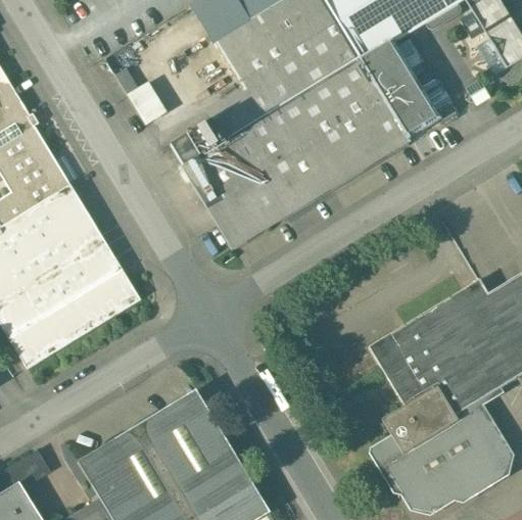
[(247,94),(210,117),(211,119),(225,139),(293,97),(248,24),(286,0),(195,0),(192,2),(247,94)]
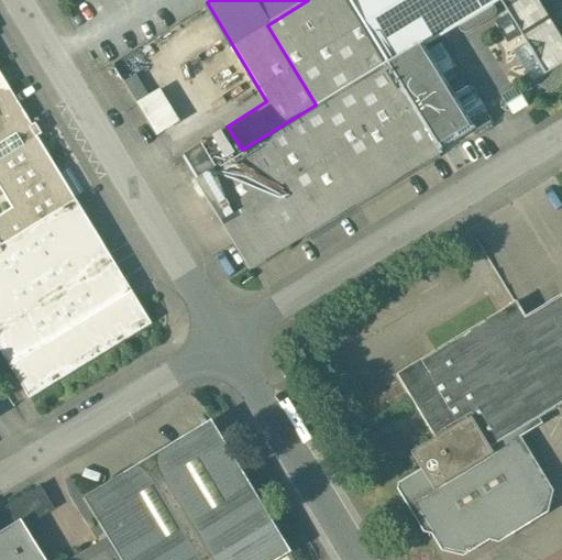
[(308,0),(267,25),(316,105),(422,41),(456,21),(461,29),(466,30),(494,13),(495,8),(491,0),(308,0)]
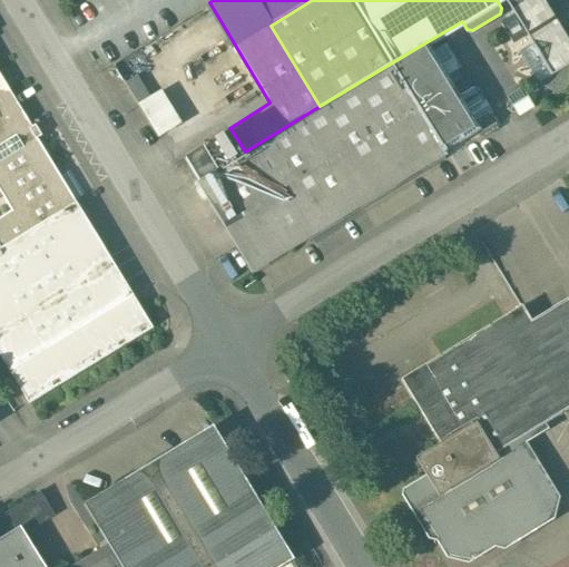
[(568,48),(539,0),(508,0),(514,11),(527,31),(528,32),(531,39),(531,38),(532,40),(545,59),(547,62),(552,71),(561,66),(568,61),(568,48)]
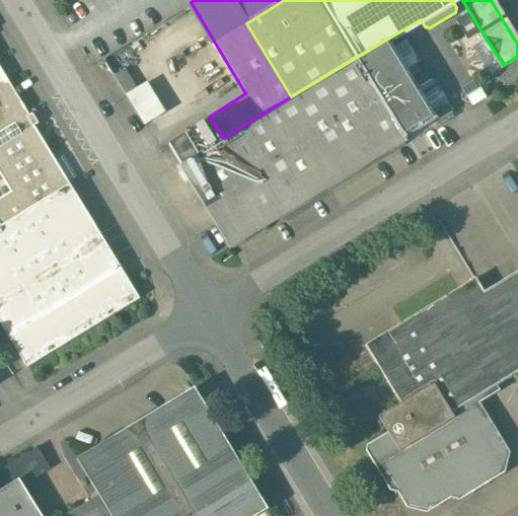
[(479,28),(468,10),(460,15),(459,20),(465,29),(464,33),(468,34),(479,28)]
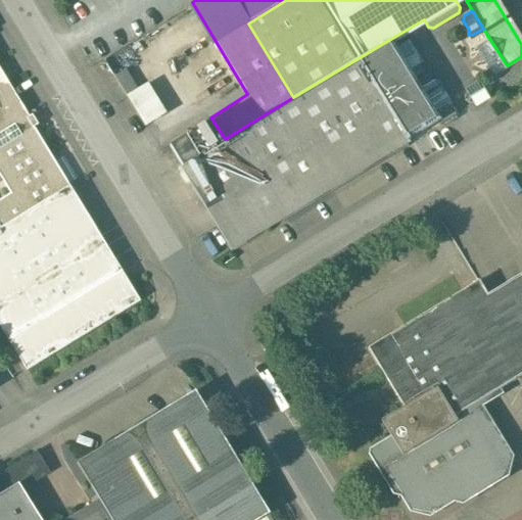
[(488,37),(476,44),(487,61),(500,54),(488,37)]
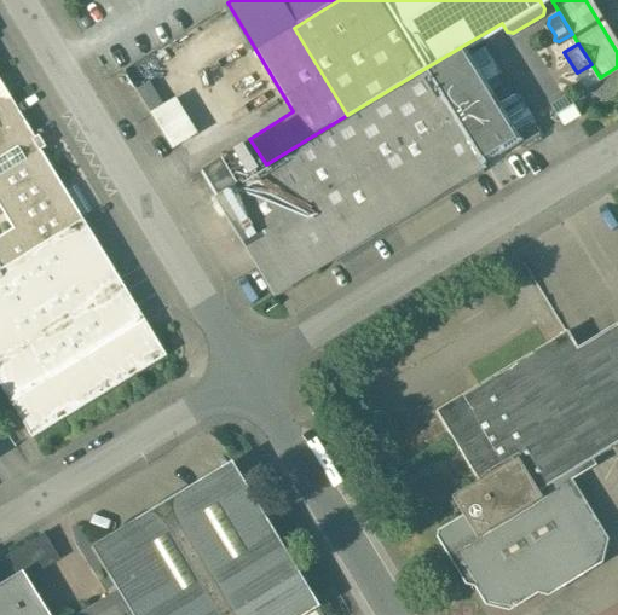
[(347,115),(266,164),(250,140),(217,161),(232,185),(217,195),(275,289),(333,254),(335,259),(484,169),(480,164),(519,140),(521,144),(526,145),(542,135),(543,131),(538,122),(533,121),(524,106),(523,97),(515,92),(507,80),(492,90),(485,80),(501,70),(485,45),(469,53),(465,45),(347,115)]
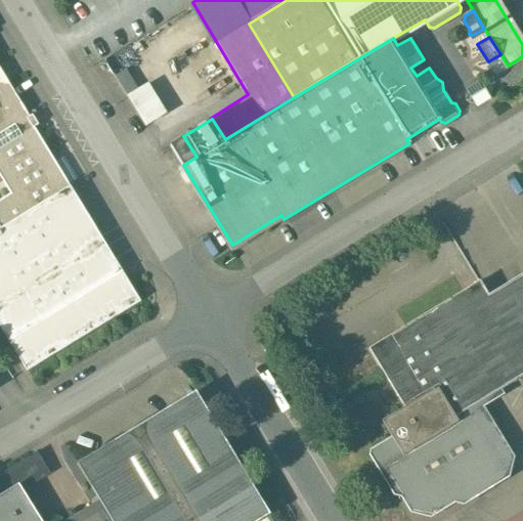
[(508,66),(503,57),(498,61),(497,67),(498,72),(503,75),(508,77),(513,75),(517,71),(518,66),(516,60),(508,66)]
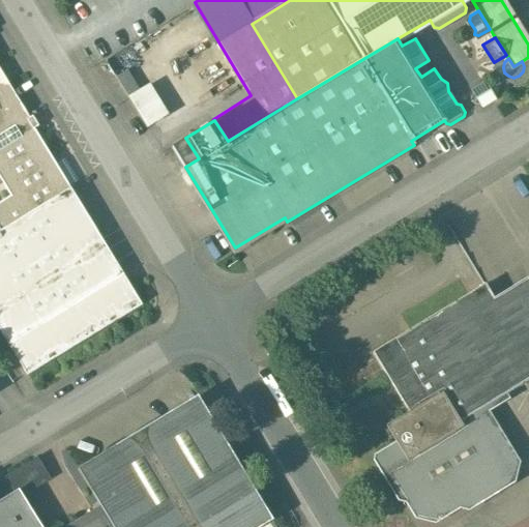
[(0,106),(19,95),(0,64),(0,106)]
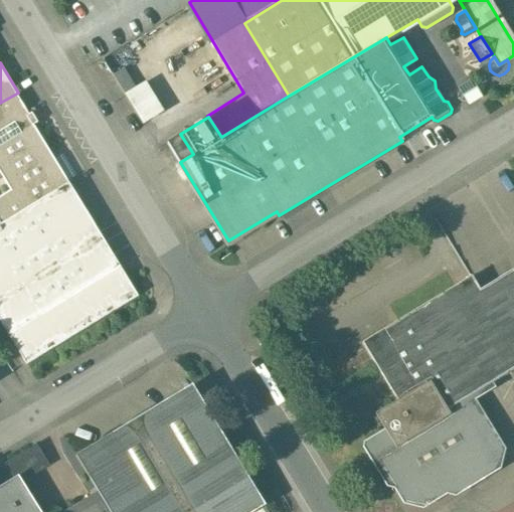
[(112,68),(121,86),(132,79),(124,62),(112,68)]
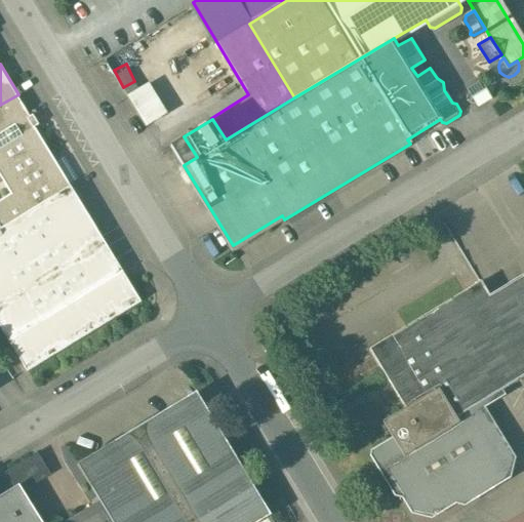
[(149,76),(124,87),(139,121),(163,111),(149,76)]
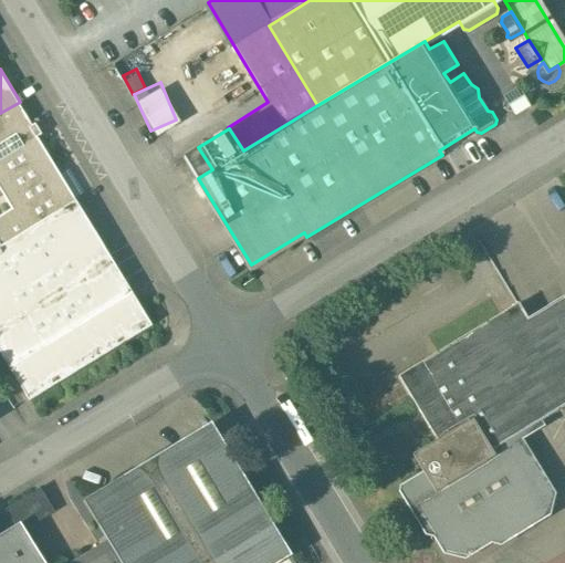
[(31,139),(25,129),(33,124),(20,102),(0,113),(0,114),(0,115),(0,114),(0,185),(13,207),(0,215),(0,241),(1,244),(76,198),(39,135),(31,139)]
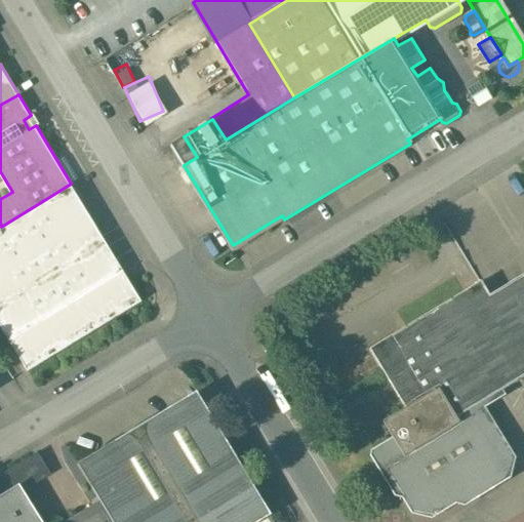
[(197,157),(184,136),(171,144),(184,165),(197,157)]
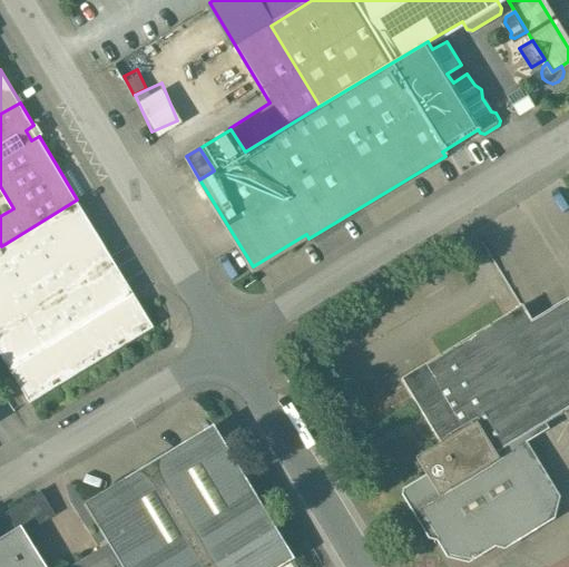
[(77,199),(1,246),(0,243),(0,350),(30,400),(154,325),(77,199)]
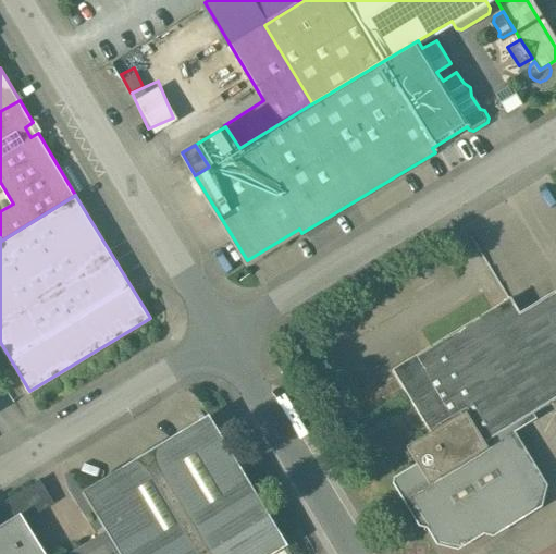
[(555,290),(520,311),(510,296),(392,368),(430,431),(466,409),(484,441),(499,431),(555,397),(555,290)]
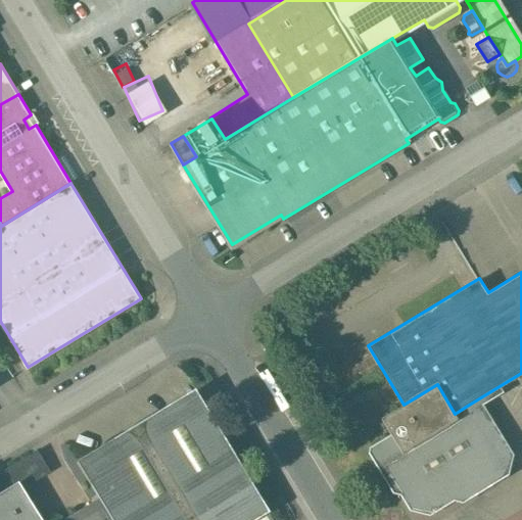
[(404,405),(388,414),(398,431),(407,443),(455,414),(437,384),(404,405)]
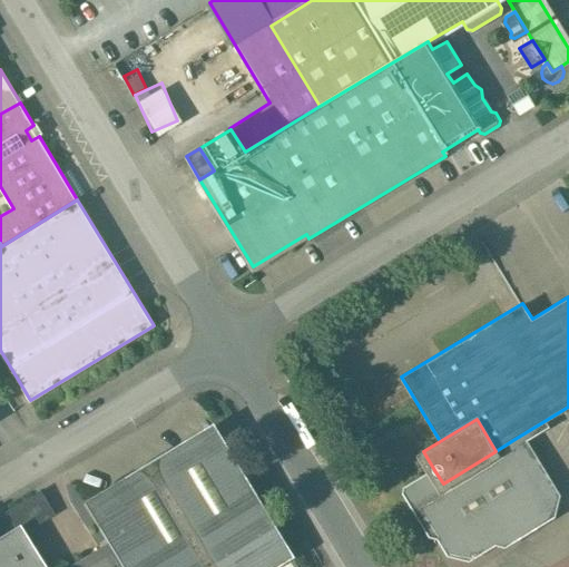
[(214,422),(84,501),(108,543),(123,566),(274,566),(293,556),(214,422)]
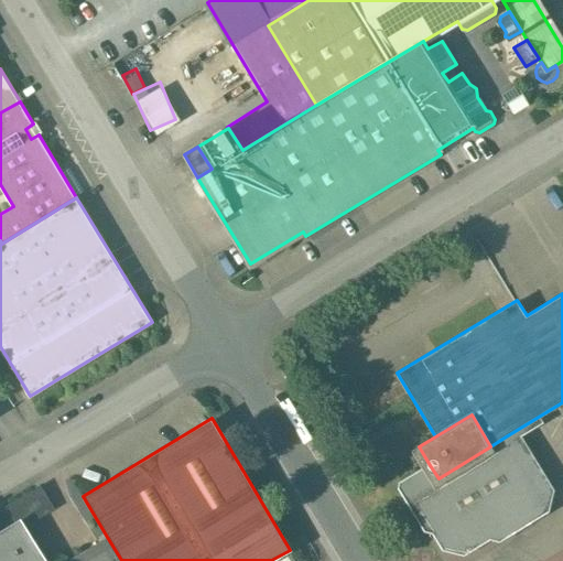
[(490,446),(439,478),(430,465),(407,479),(404,486),(429,525),(436,527),(446,543),(464,548),(493,530),(501,532),(543,507),(548,489),(526,454),(516,452),(506,437),(490,446)]
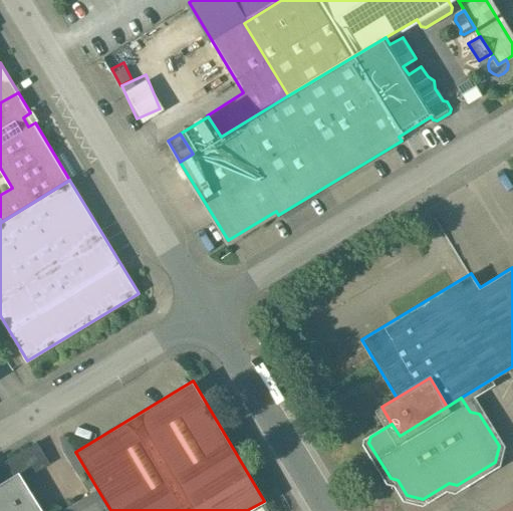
[(36,440),(4,460),(14,476),(18,473),(22,479),(49,462),(36,440)]
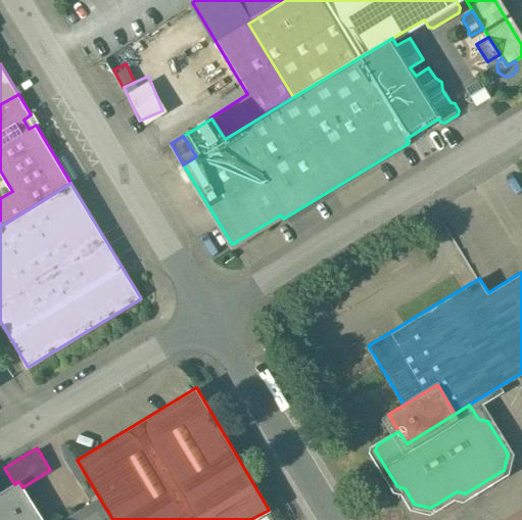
[(14,484),(0,492),(0,519),(42,519),(22,487),(18,481),(14,484)]
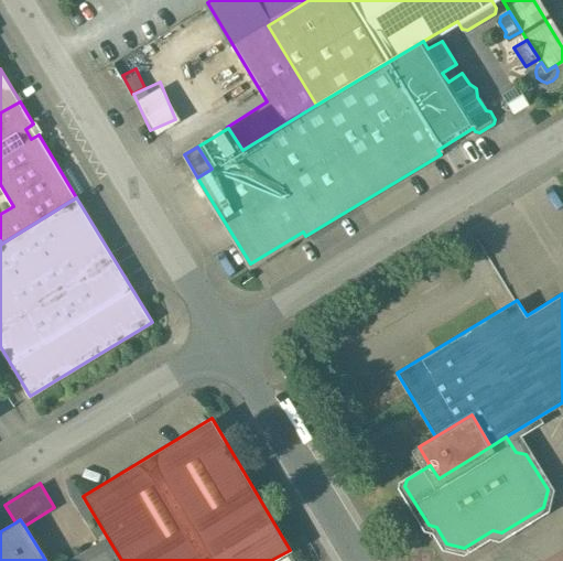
[(121,560),(107,537),(67,560),(121,560)]
